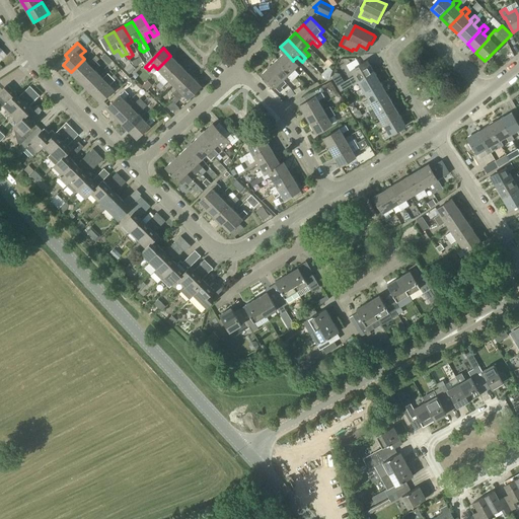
[(293,60),(293,61),(285,52),(278,59),(295,78),(299,74),(294,69),(297,65),(293,60)]
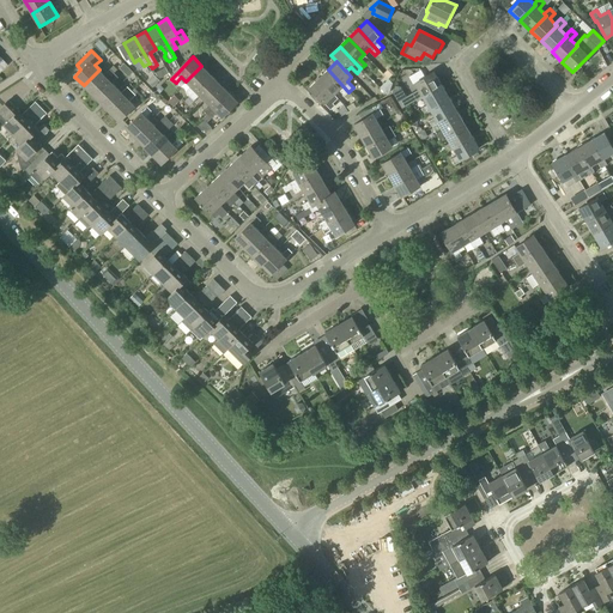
[(189,96),(211,74),(201,66),(186,82),(192,86),(184,92),(189,96)]
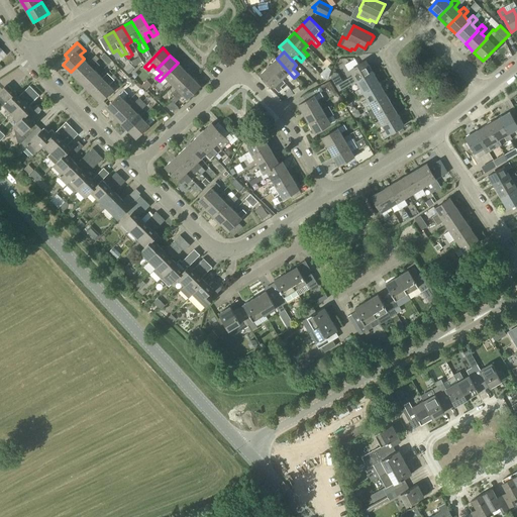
[(134,67),(142,62),(139,57),(130,62),(134,67)]
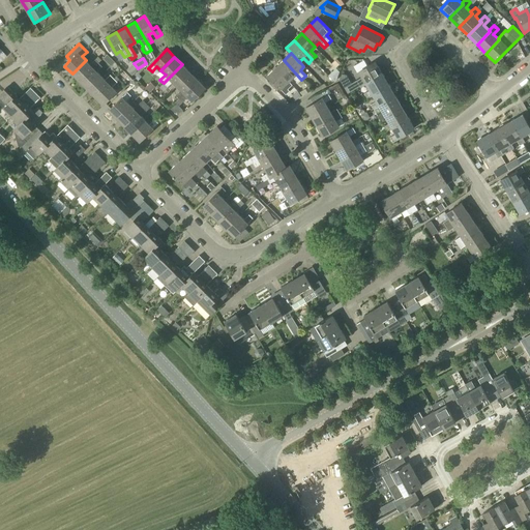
[(80,81),(98,63),(95,59),(90,64),(86,60),(72,74),(80,81)]
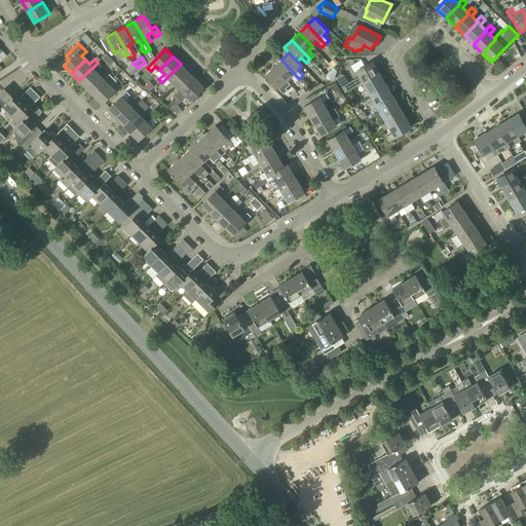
[(333,63),(336,68),(342,64),(338,59),(333,63)]
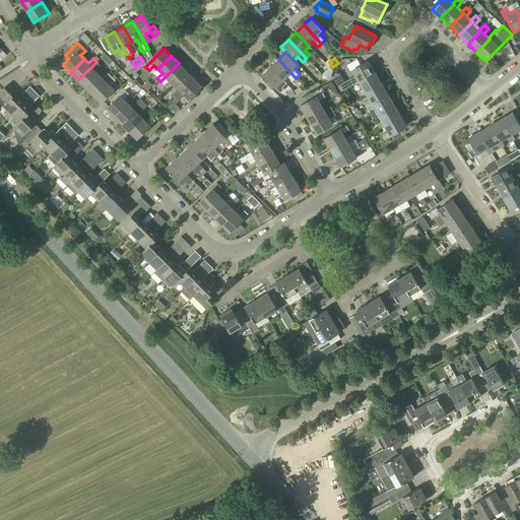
[(293,81),(296,78),(278,59),(270,66),(283,80),(286,76),(293,81)]
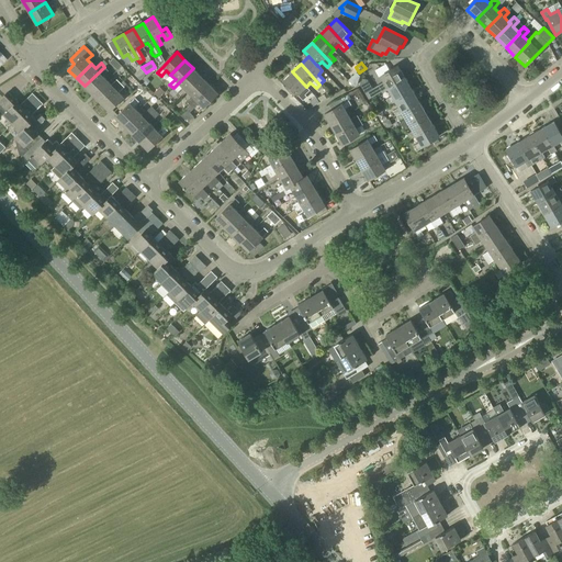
[(388,88),(405,78),(397,66),(381,76),(385,83),(379,88),(382,93),(389,89),(388,88)]
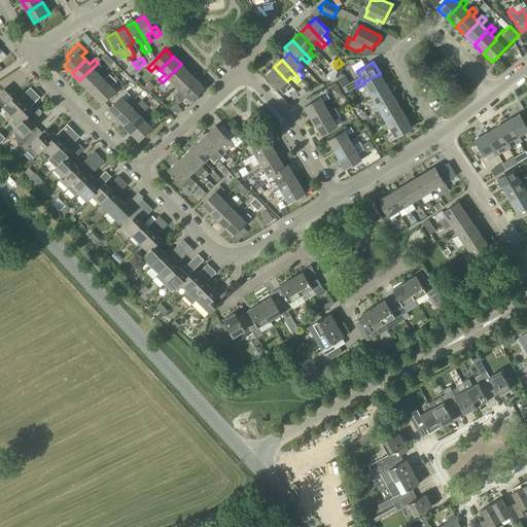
[(86,89),(100,75),(97,71),(102,66),(98,63),(79,80),(86,89)]
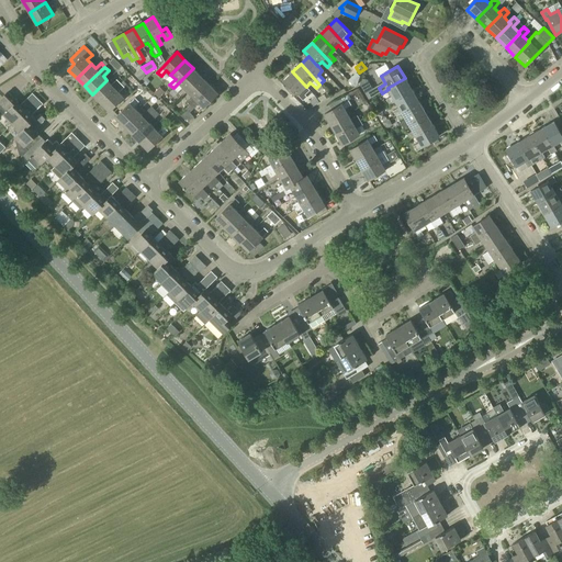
[(187,91),(201,77),(193,68),(173,88),(178,92),(183,87),(187,91)]
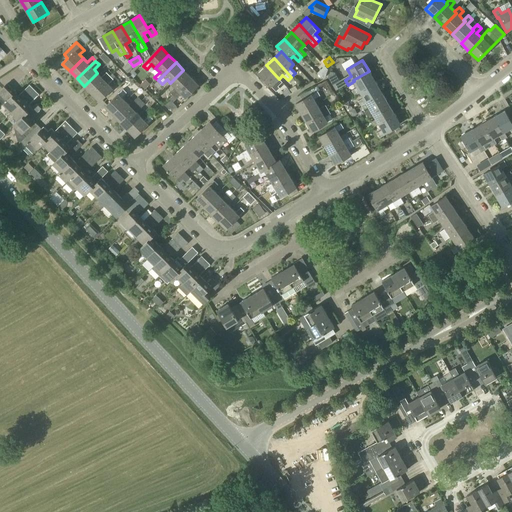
[(280,88),(275,82),(279,79),(266,65),(258,73),(262,76),(259,79),(267,88),(269,86),(270,87),(271,87),(276,91),(280,88)]
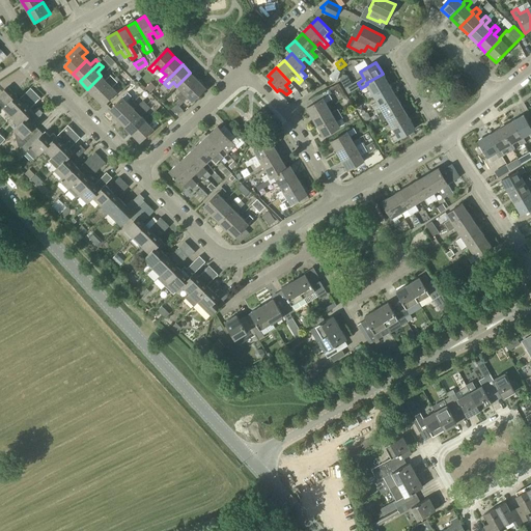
[(332,75),(336,81),(344,75),(340,68),(332,75)]
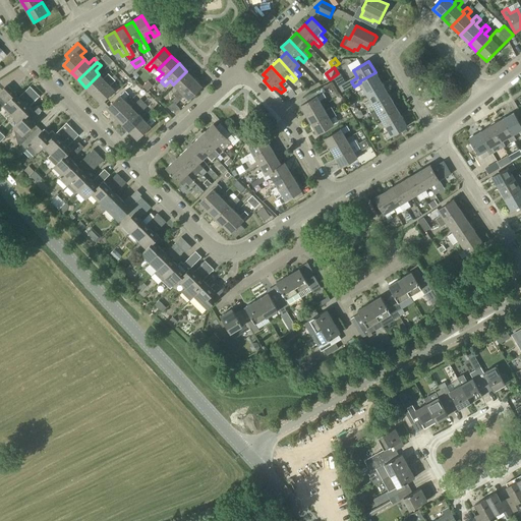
[(176,97),(194,78),(186,71),(173,84),(177,89),(172,94),(176,97)]
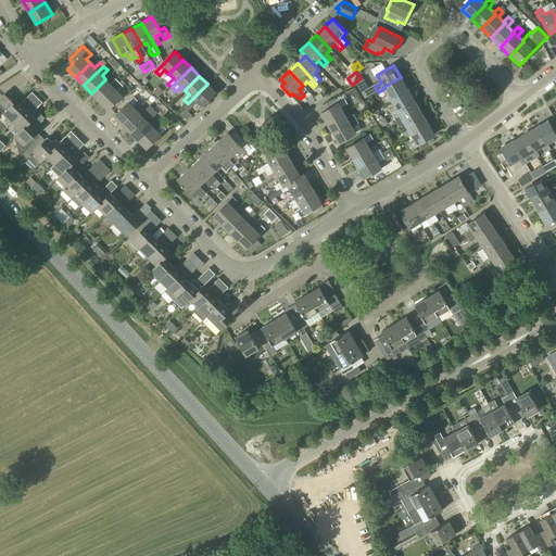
[(390,99),(407,89),(401,77),(383,87),(384,88),(388,95),(382,98),(386,103),(391,100),(390,99)]
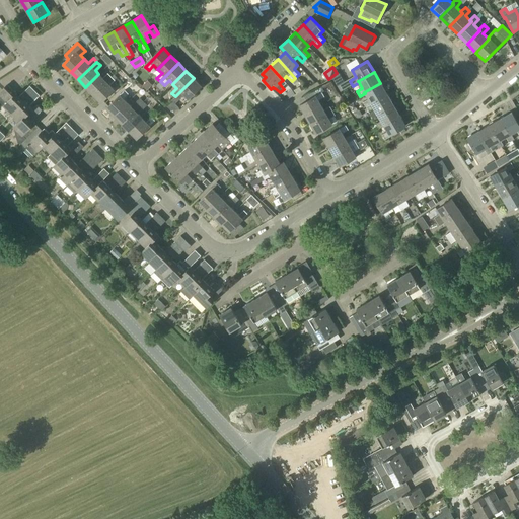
[(93,94),(110,76),(107,73),(102,78),(98,74),(85,87),(93,94)]
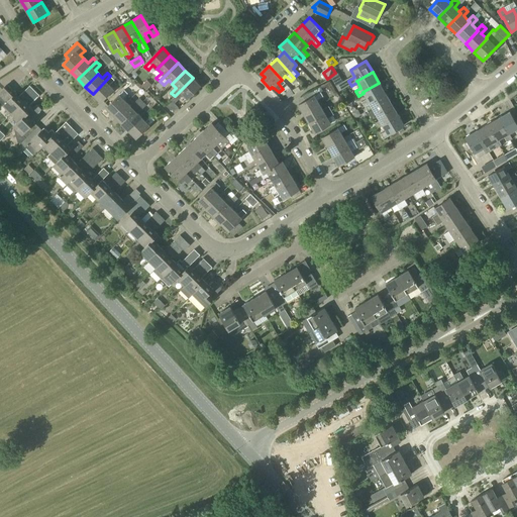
[(110,76),(93,94),(100,102),(113,89),(110,85),(114,80),(110,76)]
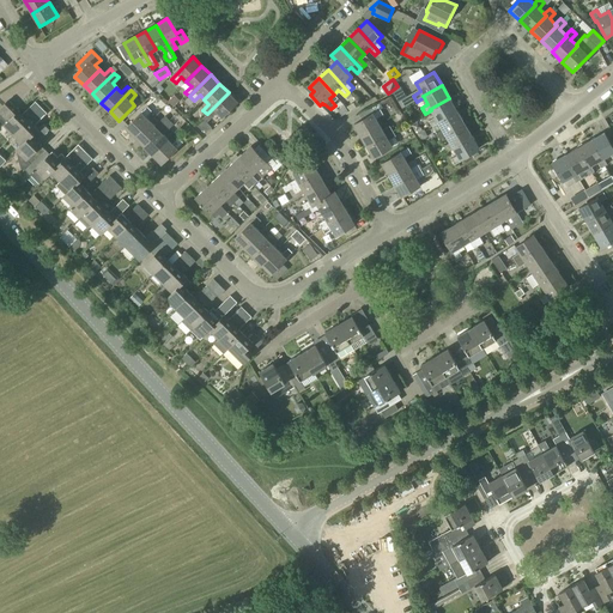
[(229,92),(207,114),(201,120),(202,121),(198,126),(205,133),(211,127),(207,122),(212,117),(219,125),(224,119),(222,117),(237,101),(229,92)]
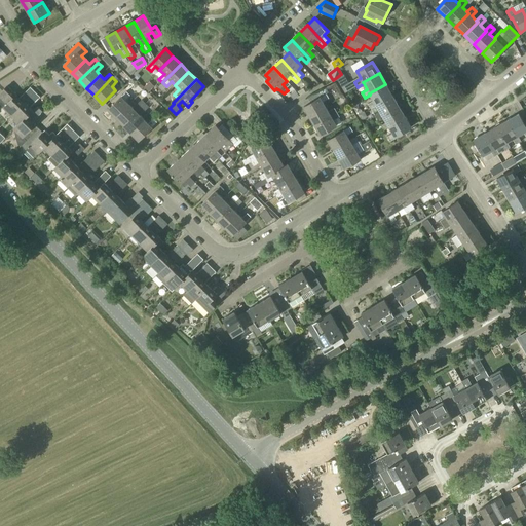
[(376,104),(391,95),(385,84),(369,94),(370,95),(373,101),(368,104),(371,109),(376,106),(376,104)]
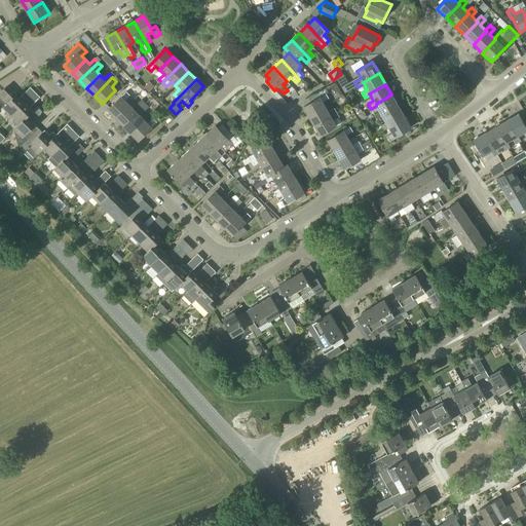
[(20,98),(15,95),(16,95),(7,85),(0,91),(0,104),(11,115),(35,91),(30,87),(20,98)]
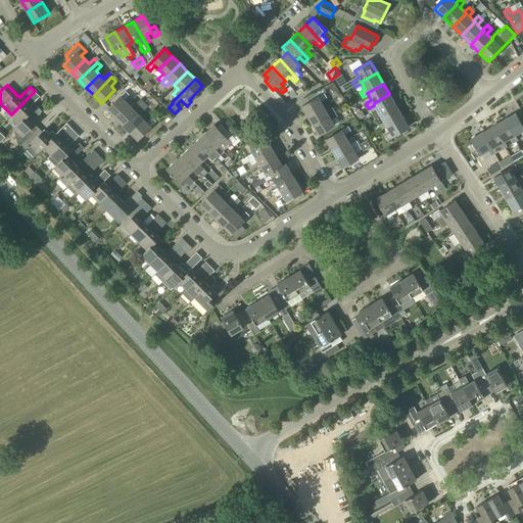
[(306,115),(323,106),(321,101),(327,98),(324,93),(321,89),(316,92),(316,91),(305,97),(308,102),(301,106),(306,115)]
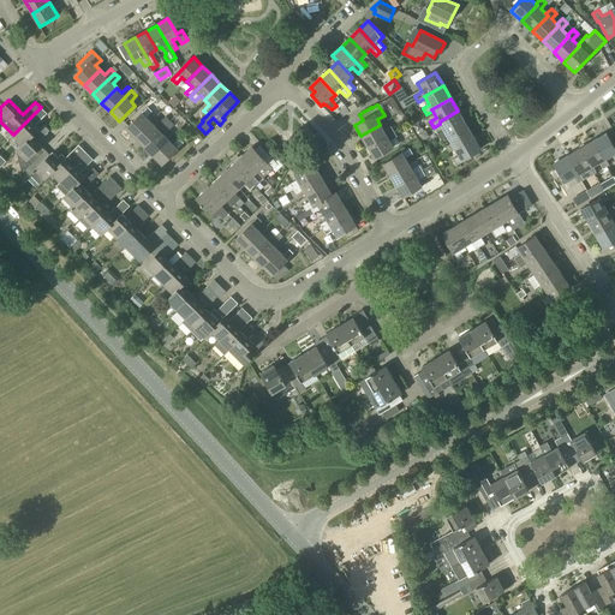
[(23,144),(37,130),(34,126),(47,114),(41,107),(13,135),(23,144)]
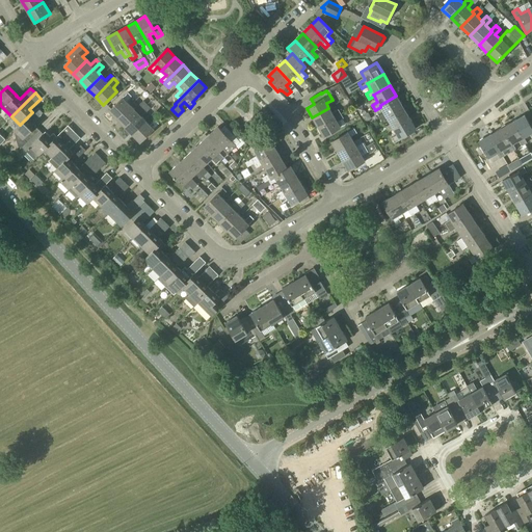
[(127,101),(131,97),(128,92),(123,98),(123,97),(109,110),(117,118),(131,105),(127,101)]
